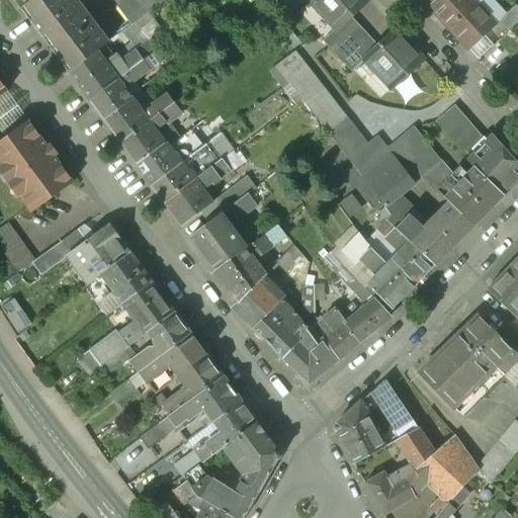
[(106,42),(73,0),(27,0),(18,7),(68,72),(96,51),(106,42)]
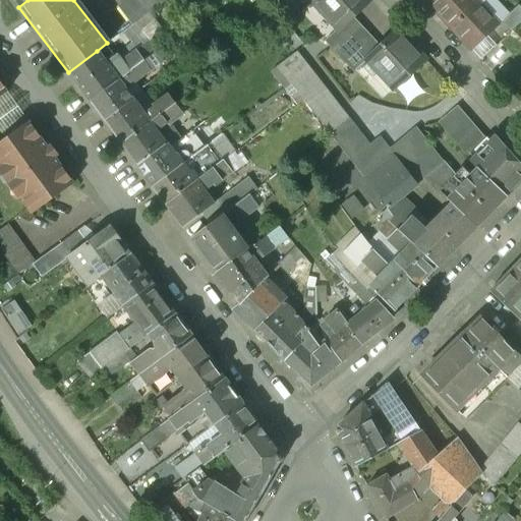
[(131,24),(164,0),(125,0),(117,6),(131,24)]
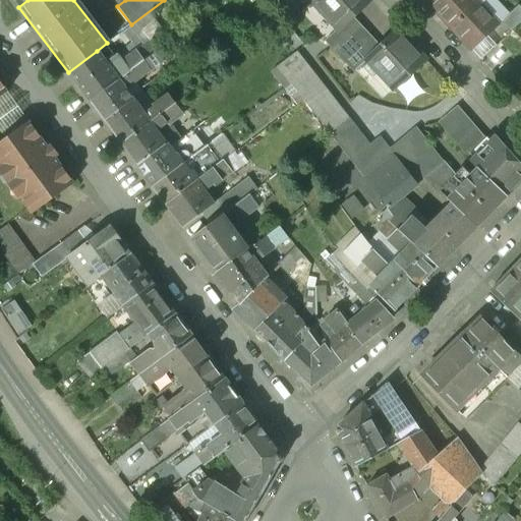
[(368,0),(311,0),(311,1),(336,29),(337,30),(351,16),(369,0),(368,0)]
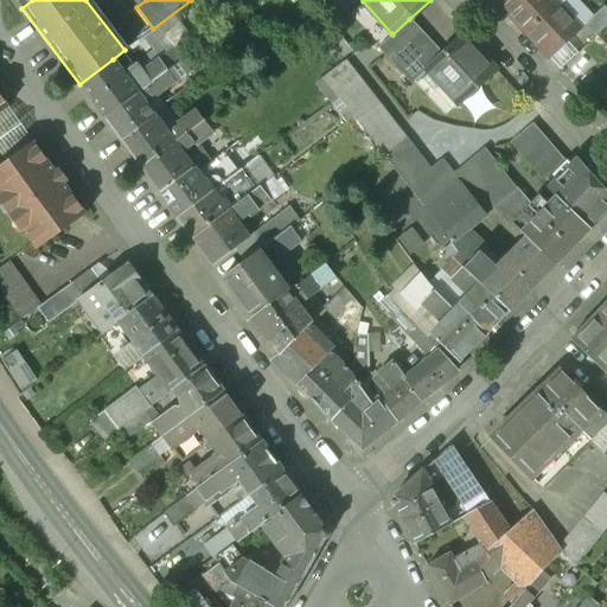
[(555,2),(551,0),(499,0),(497,2),(523,32),(555,2)]
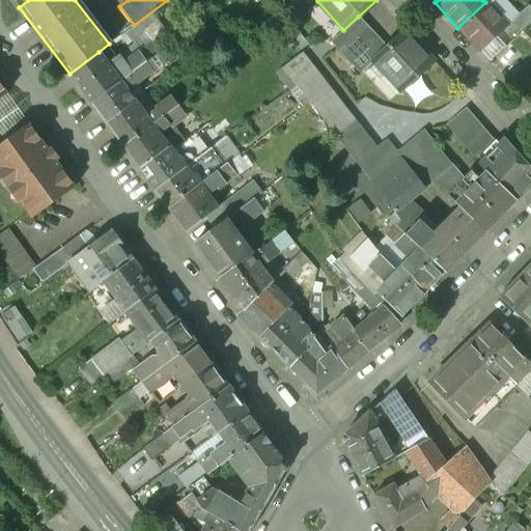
[(485,2),(457,28),(480,52),(508,27),(485,2)]
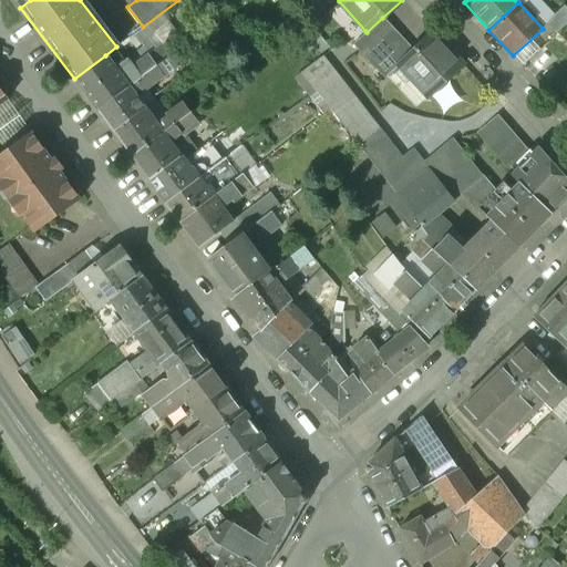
[(566,9),(564,7),(545,23),(555,34),(566,22),(566,9)]
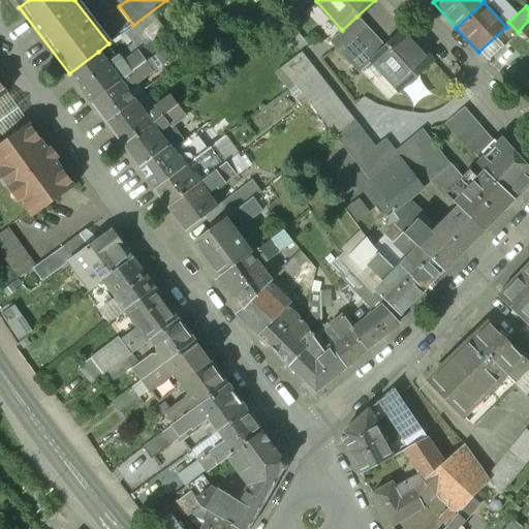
[(356,17),(342,30),(341,29),(329,40),(339,53),(367,27),(356,17)]
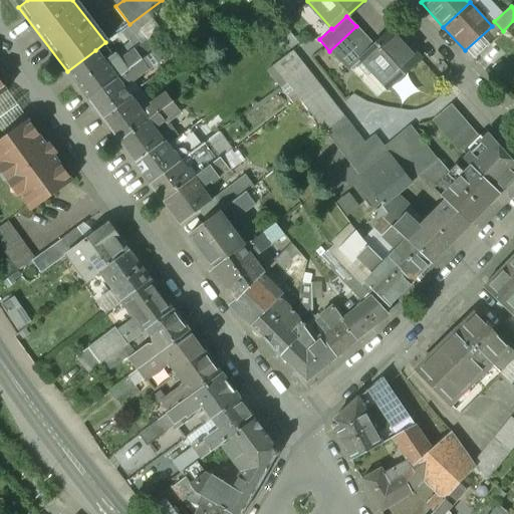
[(356,26),(329,51),(348,72),(360,60),(359,59),(373,46),(356,26)]
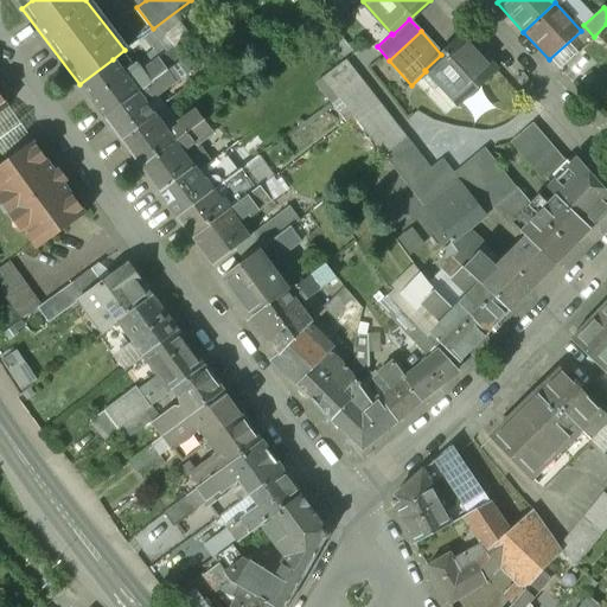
[(441,55),(425,70),(426,71),(455,104),(493,69),(462,36),(441,55)]
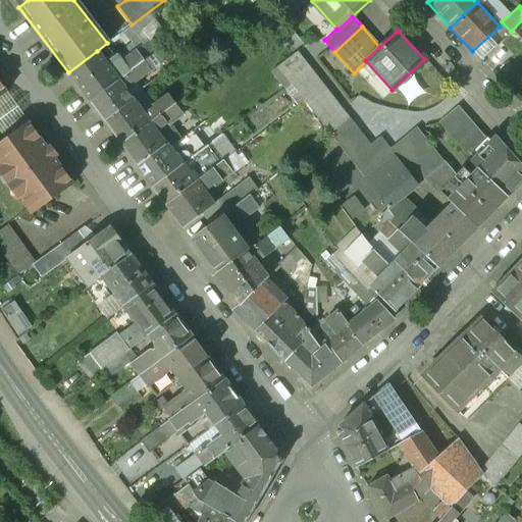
[(135,49),(119,61),(126,71),(143,59),(140,55),(143,53),(140,48),(137,51),(135,49)]
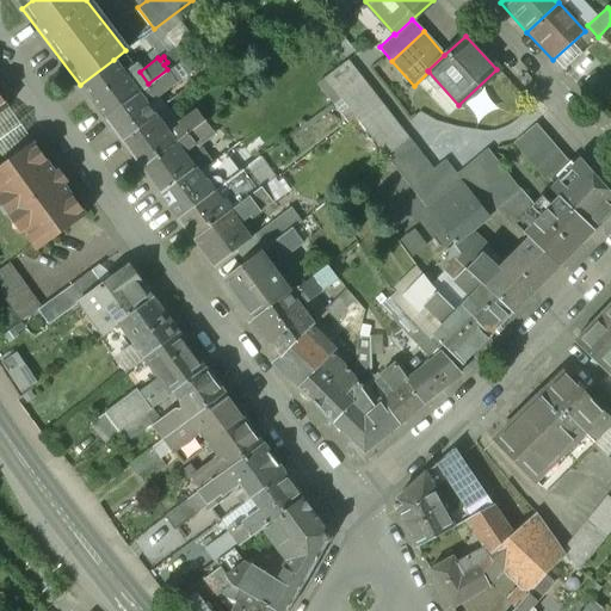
[(113,60),(80,85),(104,116),(148,84),(140,72),(129,80),(113,60)]
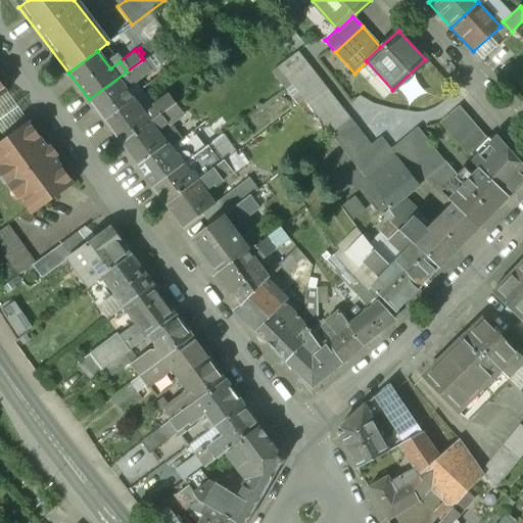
[(296,52),(277,66),(290,83),(310,68),(296,52)]
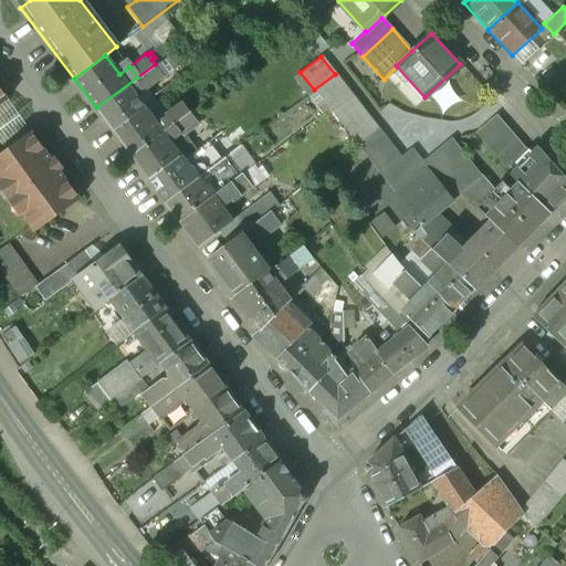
[(155,64),(137,77),(145,87),(163,75),(160,73),(165,70),(160,64),(157,67),(155,64)]
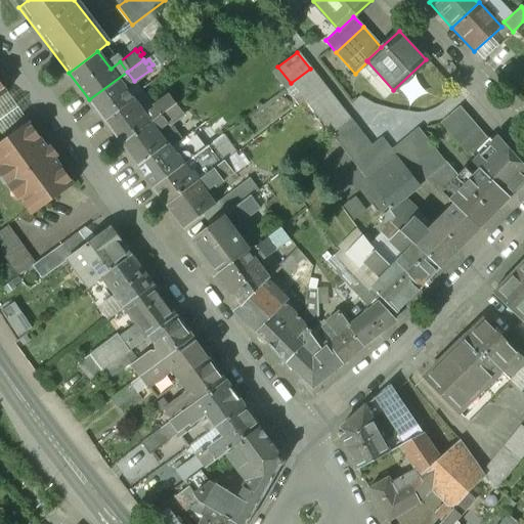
[(310,69),(291,83),(304,100),(323,86),(310,69)]
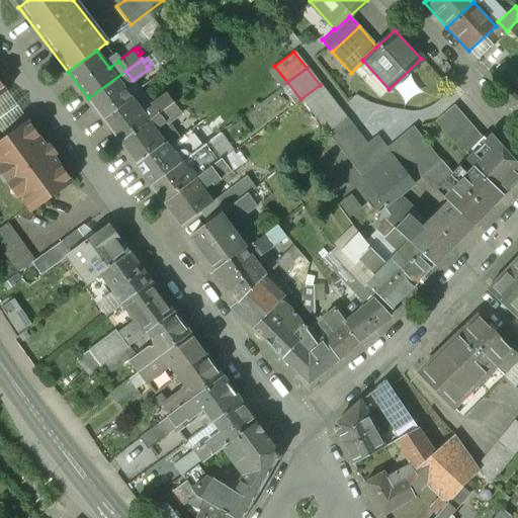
[(125,71),(88,98),(100,114),(127,94),(123,87),(133,80),(125,71)]
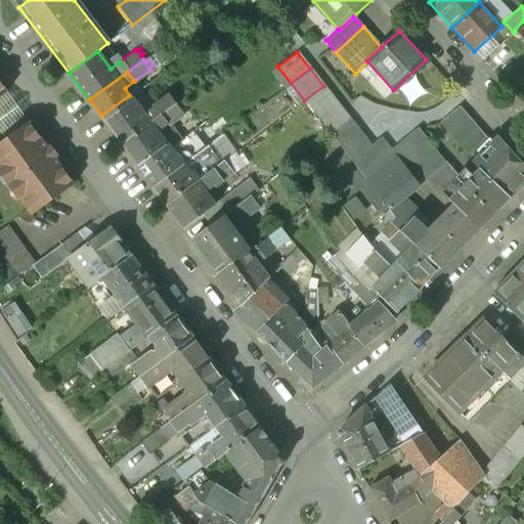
[(349,120),(323,86),(304,100),(332,133),(349,120)]
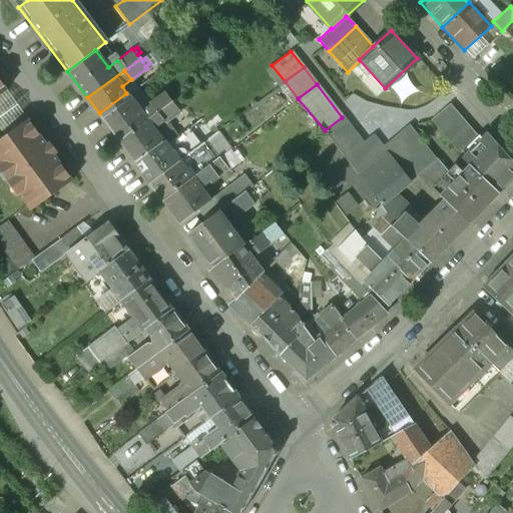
[(99,113),(118,138),(145,118),(126,93),(99,113)]
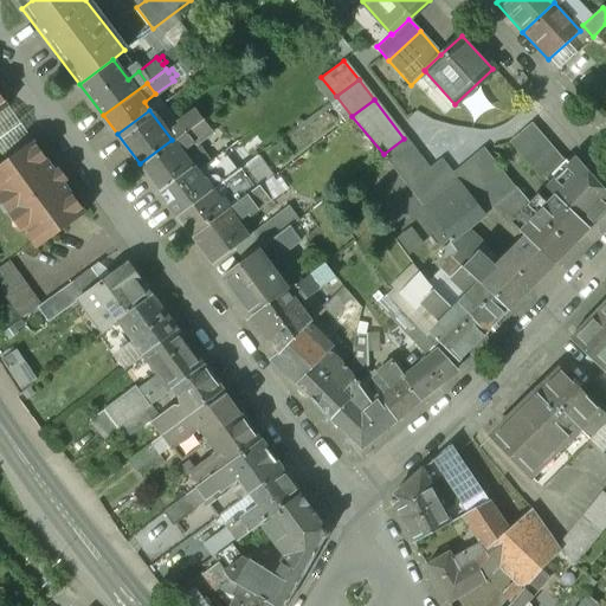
[(201,118),(184,131),(193,142),(192,143),(194,146),(195,144),(212,133),(201,118)]
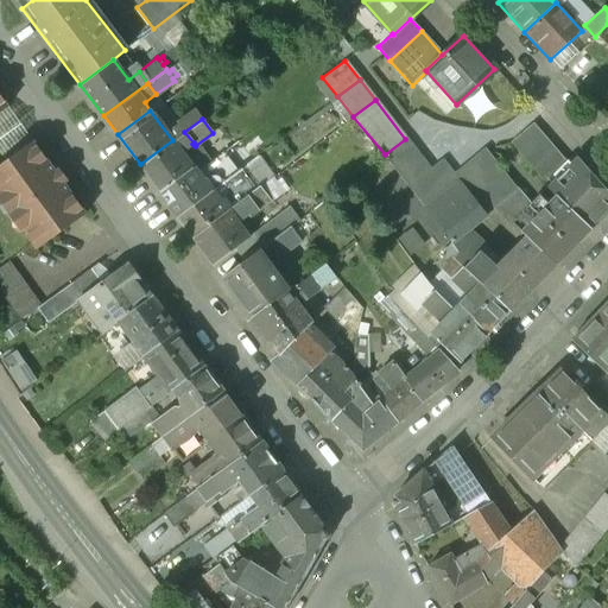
[(568,172),(530,127),(508,145),(546,191),(568,172)]
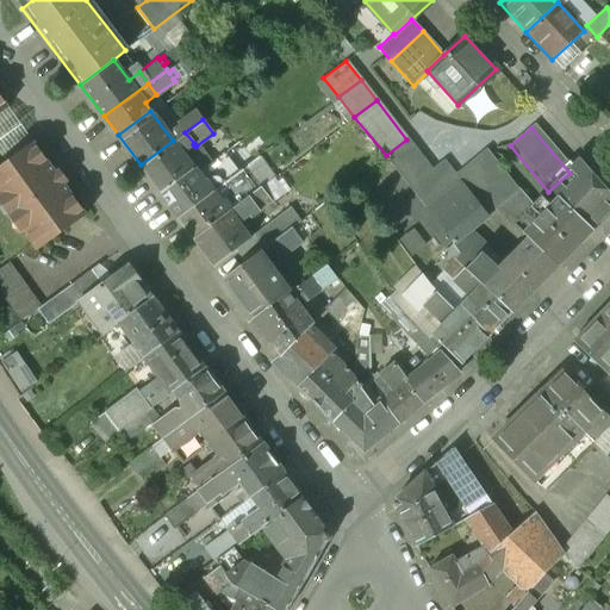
[(173,141),(141,165),(163,197),(209,163),(197,145),(195,147),(193,144),(194,143),(185,132),(173,141)]
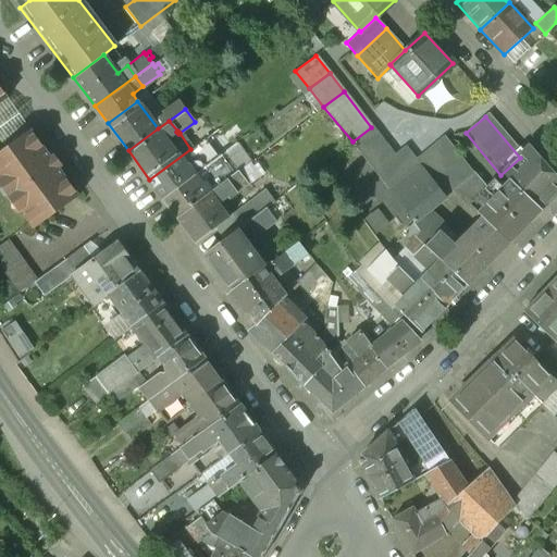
[(445,199),(404,147),(393,156),(371,127),(353,141),(412,223),(445,199)]
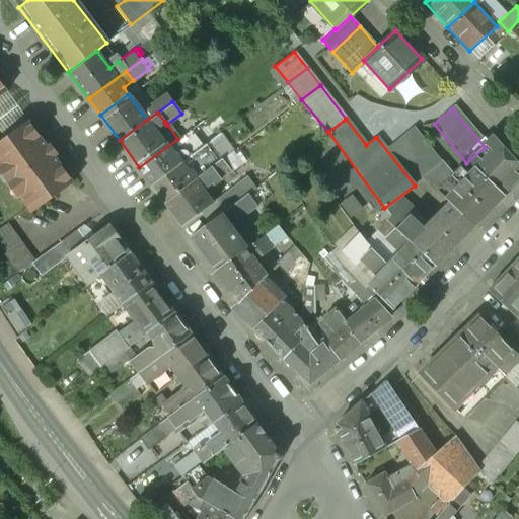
[(26,121),(0,140),(0,166),(1,166),(20,193),(17,195),(30,212),(72,181),(26,121)]
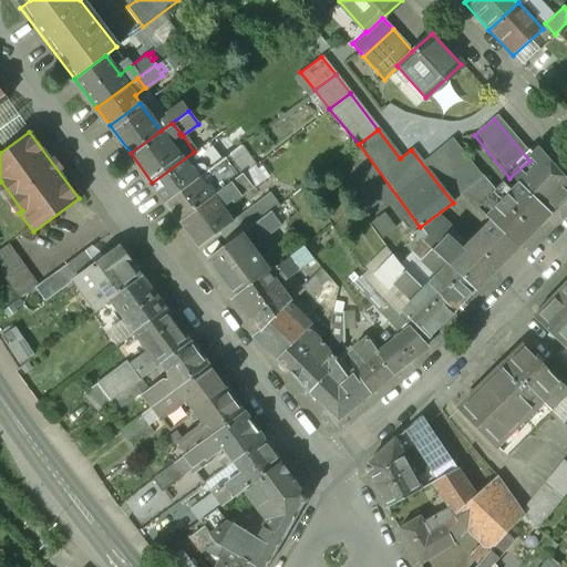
[(194,152),(152,183),(165,200),(197,177),(222,160),(207,142),(194,152)]
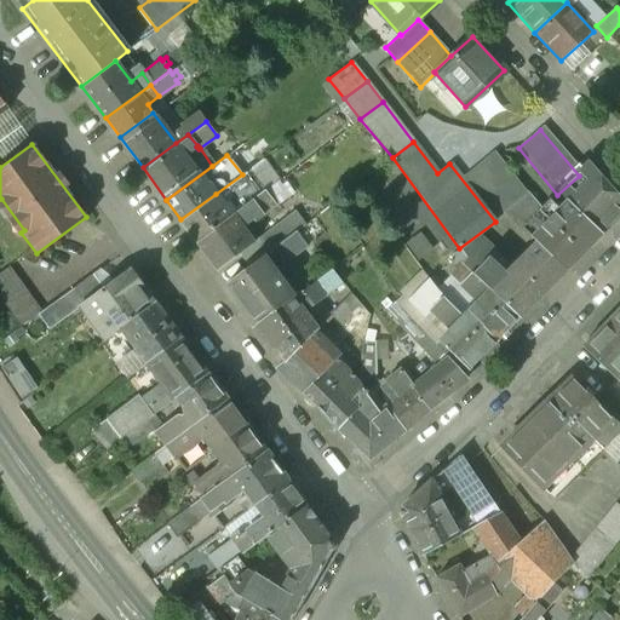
[(563,205),(555,212),(547,204),(537,213),(521,196),(501,213),(528,252),(523,257),(549,288),(619,214),(619,205),(586,168),(579,176),(557,195),(555,197),(563,205)]
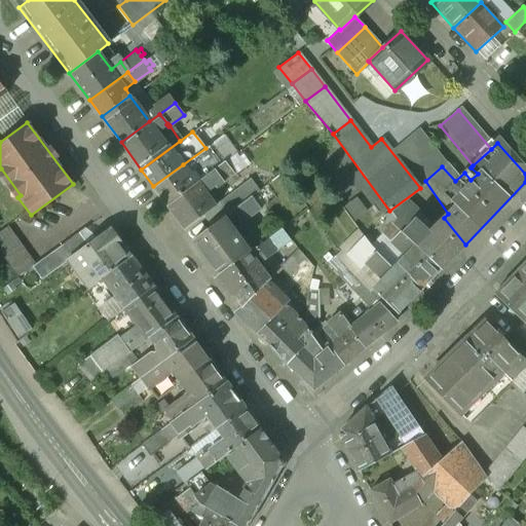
[(205,148),(183,164),(190,174),(197,168),(199,168),(200,163),(214,153),(211,149),(209,145),(205,148)]
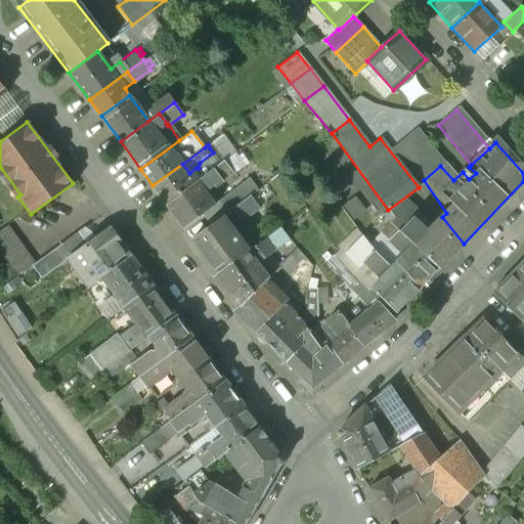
[(223,160),(195,181),(203,190),(213,183),(214,185),(232,172),(228,167),(223,160)]
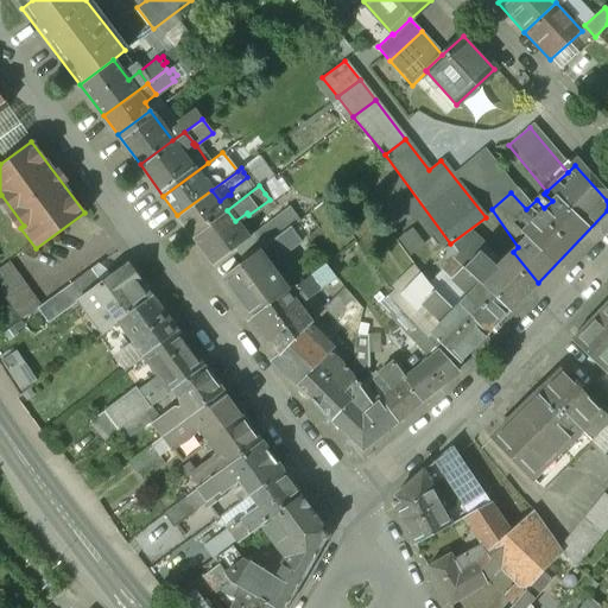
[(220,201),(211,190),(177,215),(192,235),(227,210),(220,201)]
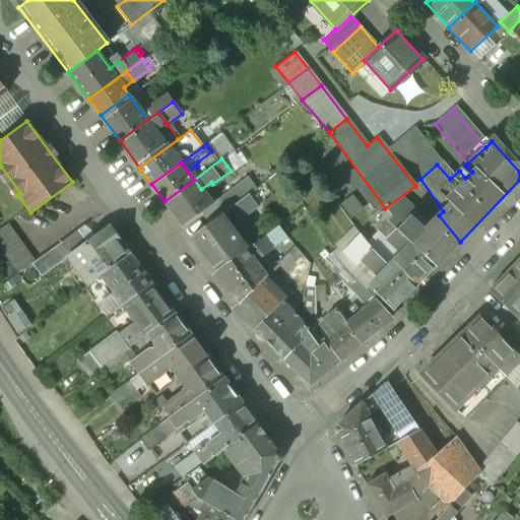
[(201,189),(194,180),(165,201),(182,225),(211,203),(201,189)]
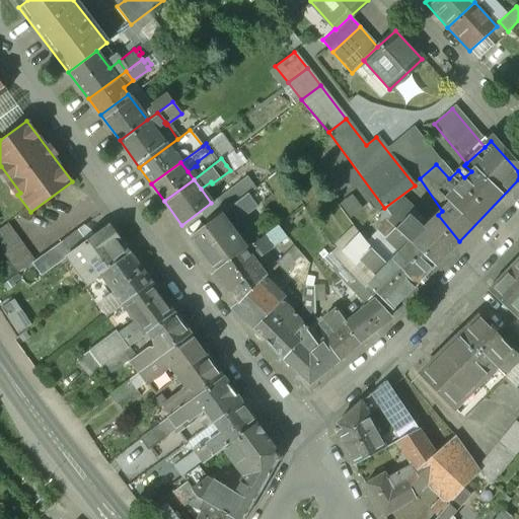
[(231,201),(250,190),(243,179),(224,191),(231,201)]
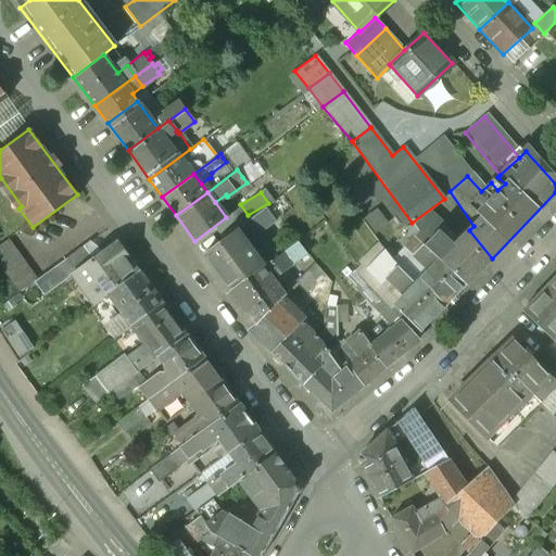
[(265,205),(235,228),(242,238),(255,228),(257,232),(275,219),(272,214),(265,205)]
